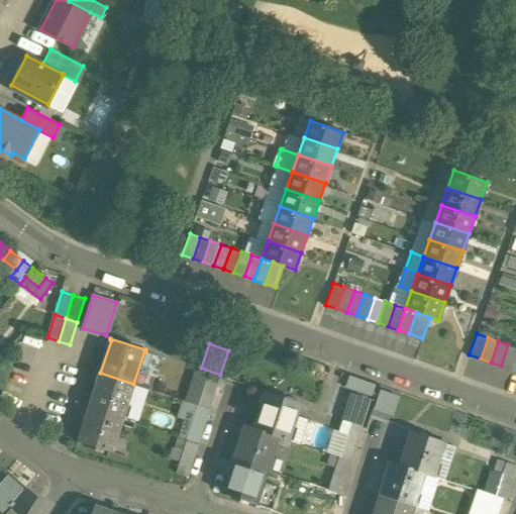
[(515,347),(508,344),(501,366),(511,370),(515,355),(515,347)]
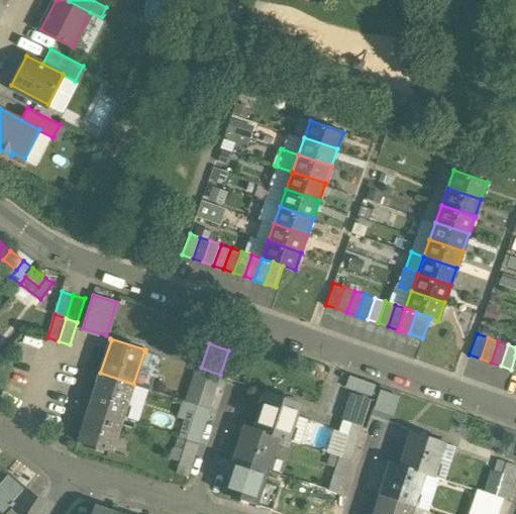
[(220,375),(201,368),(197,379),(205,382),(216,385),(220,375)]
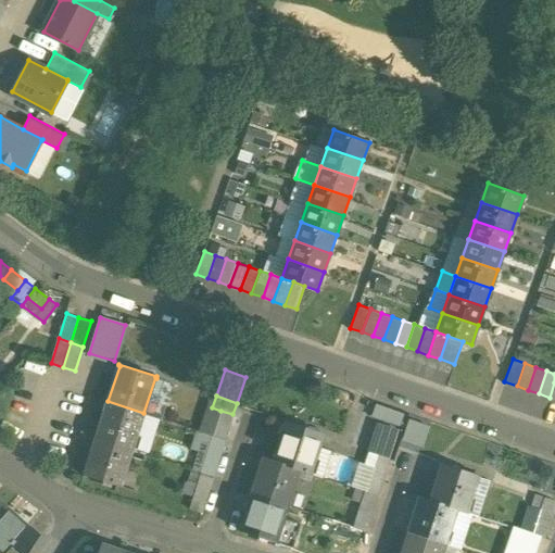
[(143,413),(108,401),(97,437),(133,448),(143,413)]
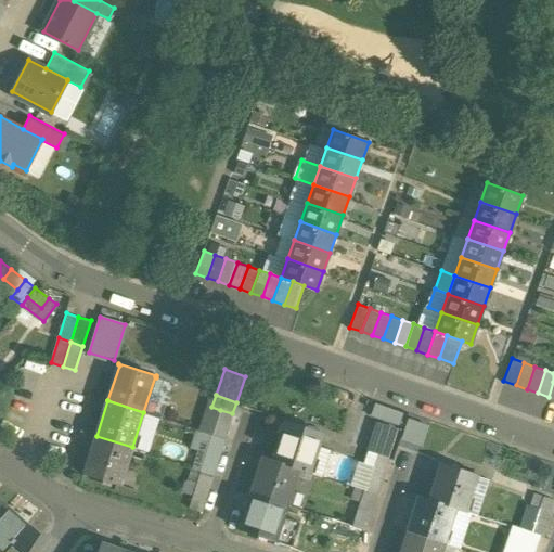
[(232,413),(220,410),(213,434),(224,437),(232,413)]
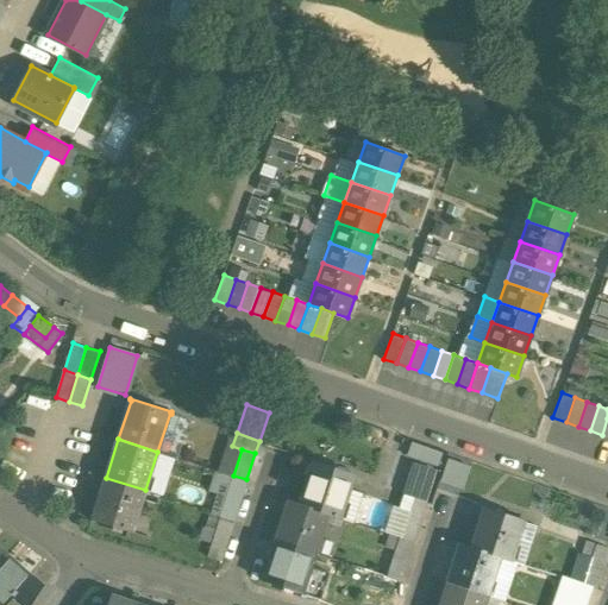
[(449,455),(443,480),(467,485),(471,460),(449,455)]
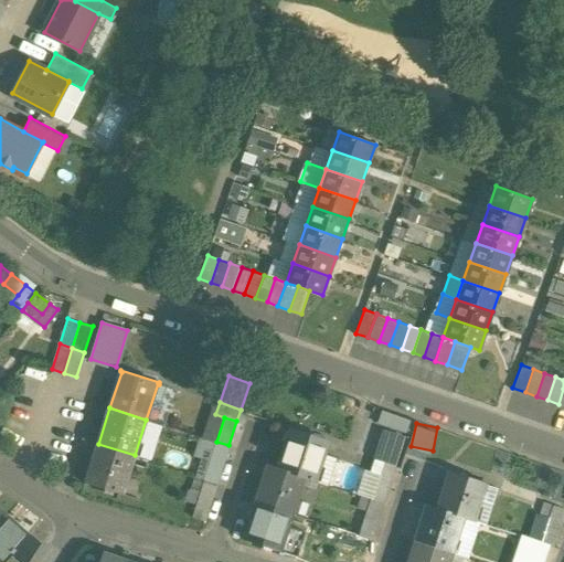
[(375,457),(397,465),(406,435),(385,428),(375,457)]
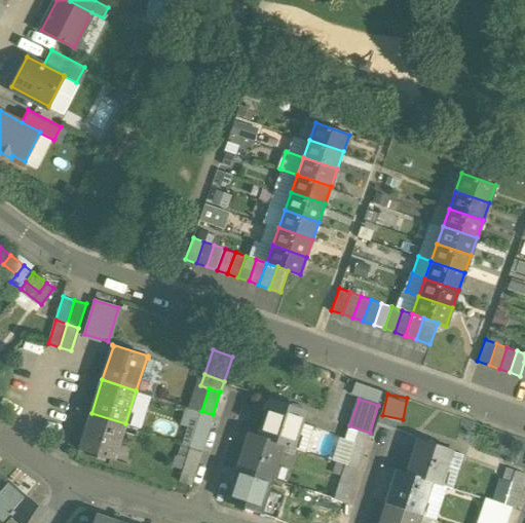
[(306,411),(270,400),(270,401),(271,401),(260,435),(284,443),(284,444),(293,447),(301,421),(304,412),(306,412),(306,411)]
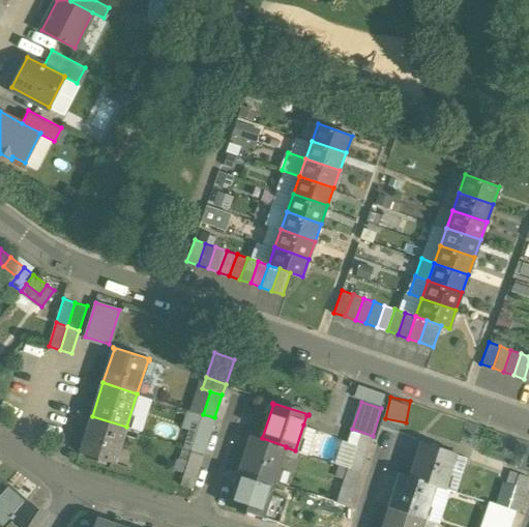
[(203,414),(195,411),(190,422),(200,426),(211,430),(214,417),(203,414)]
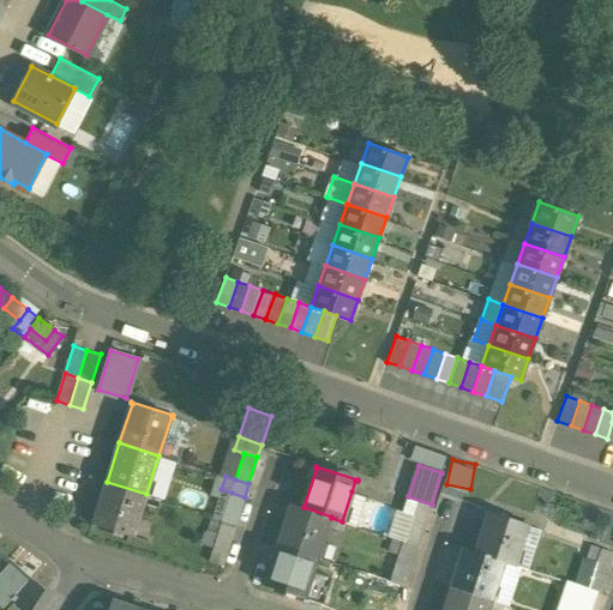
[(146,494),(107,482),(94,521),(92,521),(92,523),(134,536),(136,535),(133,535),(146,494)]
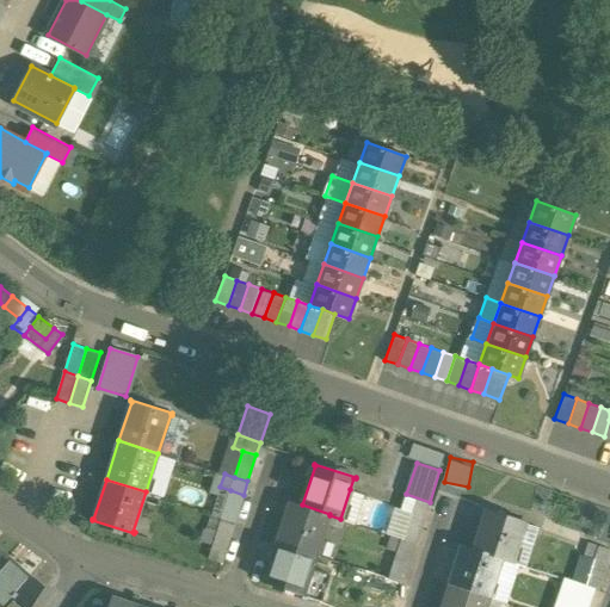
[(364,494),(350,489),(340,519),(355,524),(364,494)]
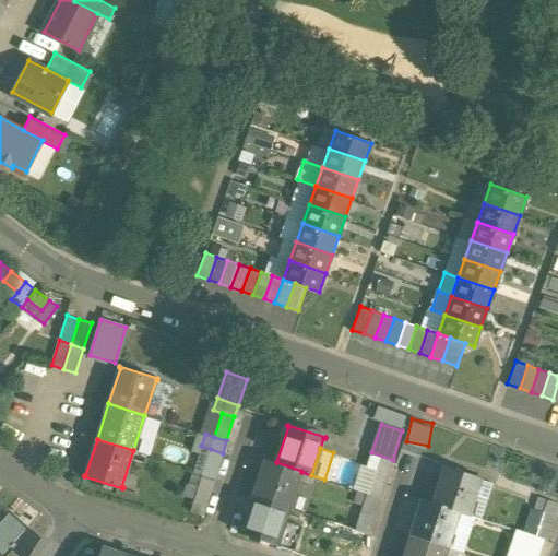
[(223,453),(211,449),(202,473),(215,476),(223,453)]
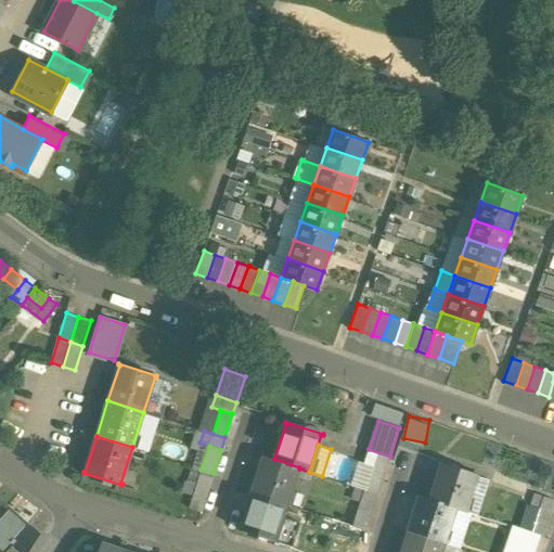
[(390,457),(369,449),(364,462),(373,464),(386,469),(390,457)]
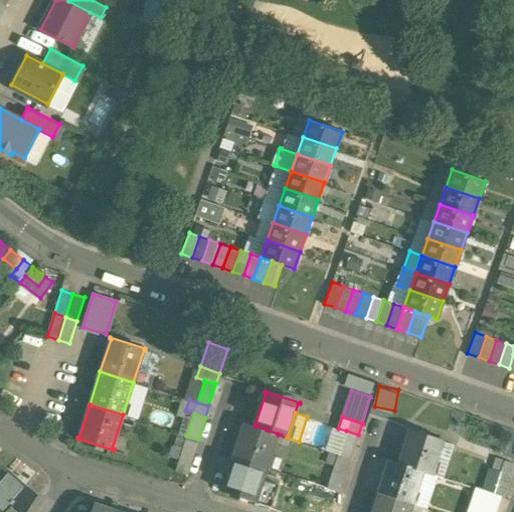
[(278,434),(254,425),(245,422),(234,456),(267,466),(278,435),(278,434)]
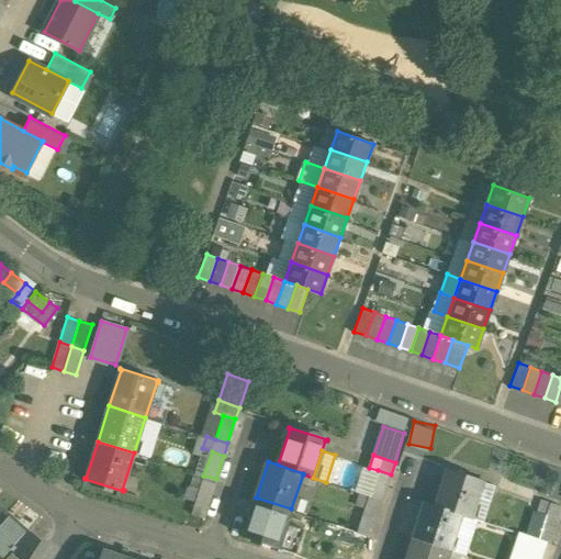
[(484,480),(448,468),(436,504),(461,513),(472,517),(484,480)]
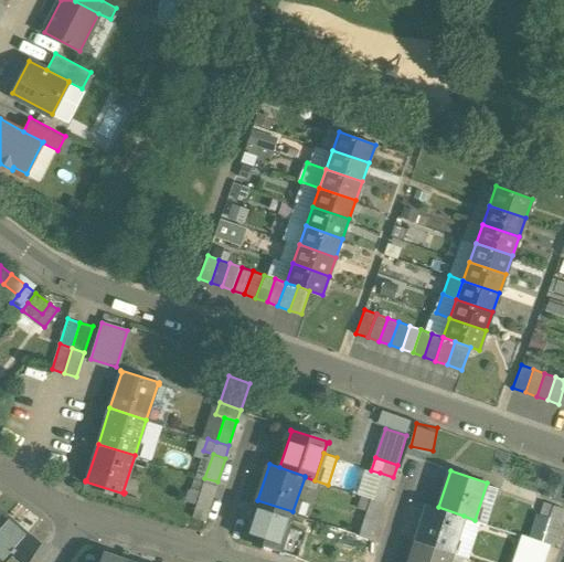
[(393,477),(380,473),(371,497),(385,501),(393,477)]
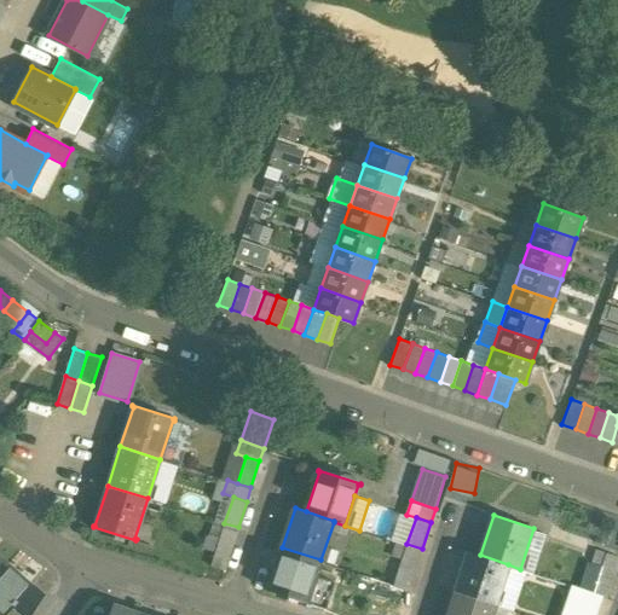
[(224,523),(214,520),(211,533),(220,537),(234,540),(238,527),(224,523)]
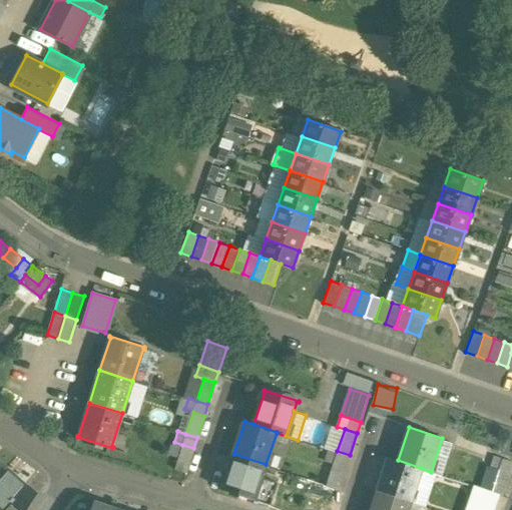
[(193,448),(182,445),(175,467),(186,470),(193,448)]
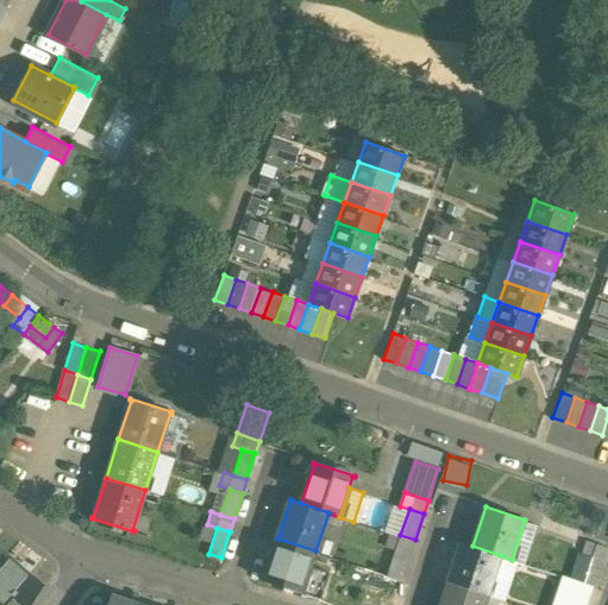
[(400,535),(392,533),(387,544),(396,548),(411,553),(415,540),(400,535)]
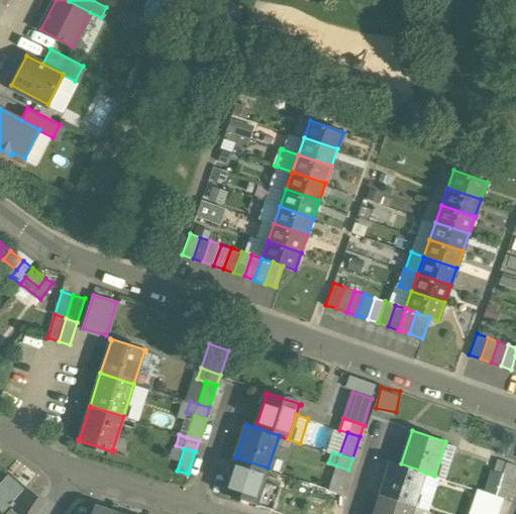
[(268,468),(235,457),(224,491),(223,490),(222,491),(258,503),(258,502),(256,501),(268,468)]
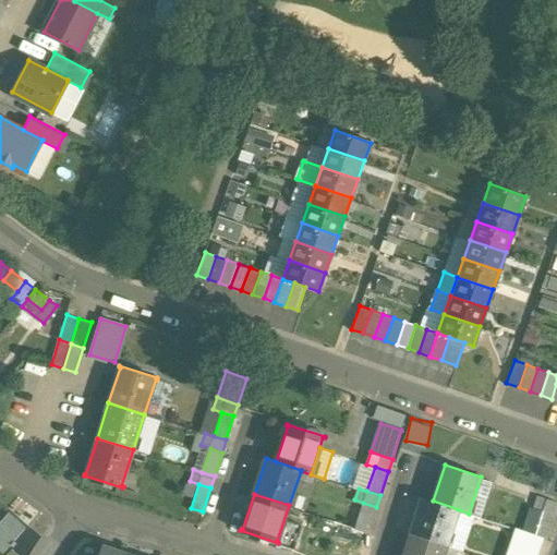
[(556,502),(537,495),(534,507),(543,510),(556,515),(556,502)]
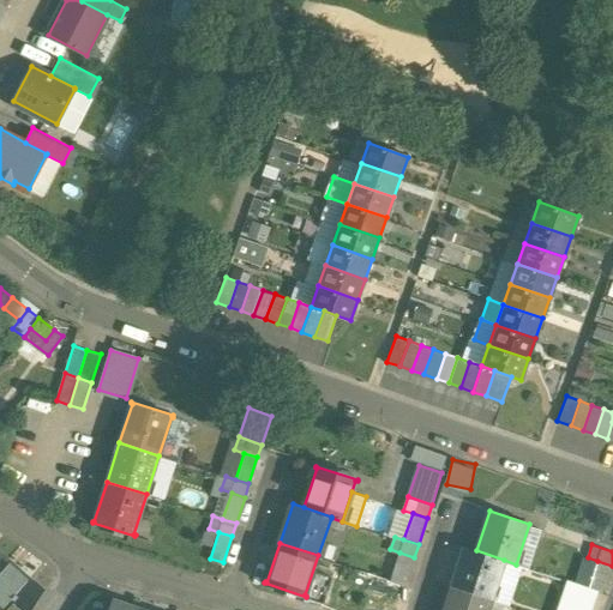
[(504,560),(476,550),(466,547),(454,586),(491,599),(504,560)]
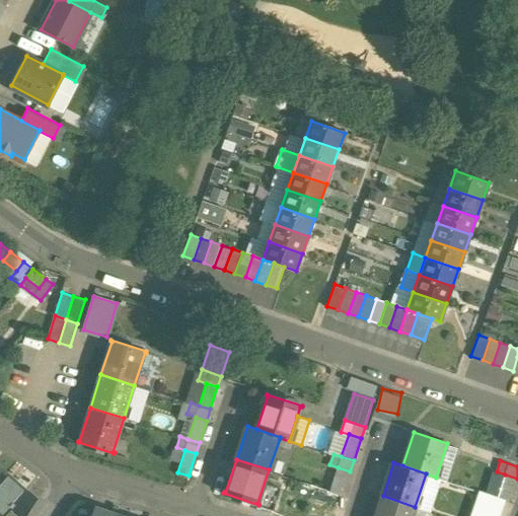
[(350,471),(338,467),(330,490),(335,492),(343,494),(350,471)]
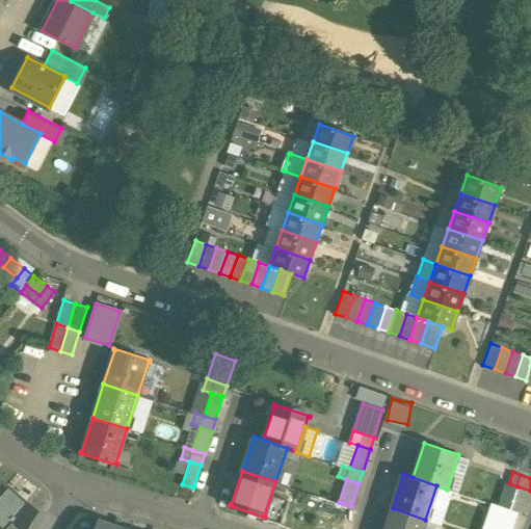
[(7,483),(0,491),(0,524),(4,528),(28,501),(27,500),(26,501),(7,483)]
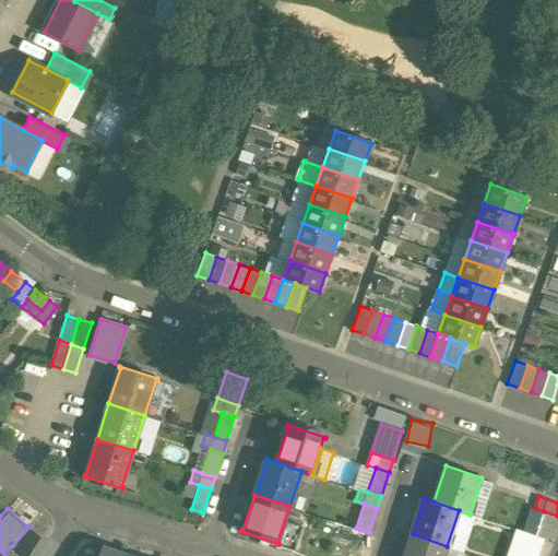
[(557,516),(544,511),(536,535),(545,539),(549,540),(557,516)]
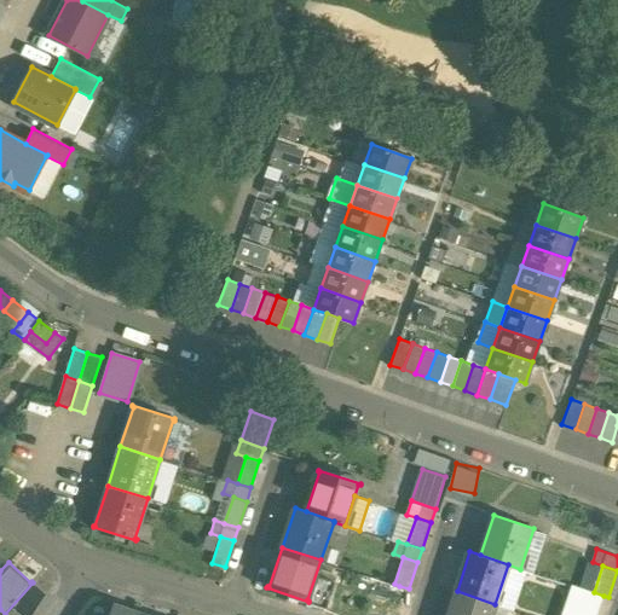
[(394,584),(376,579),(371,591),(381,595),(394,599),(399,586),(394,584)]
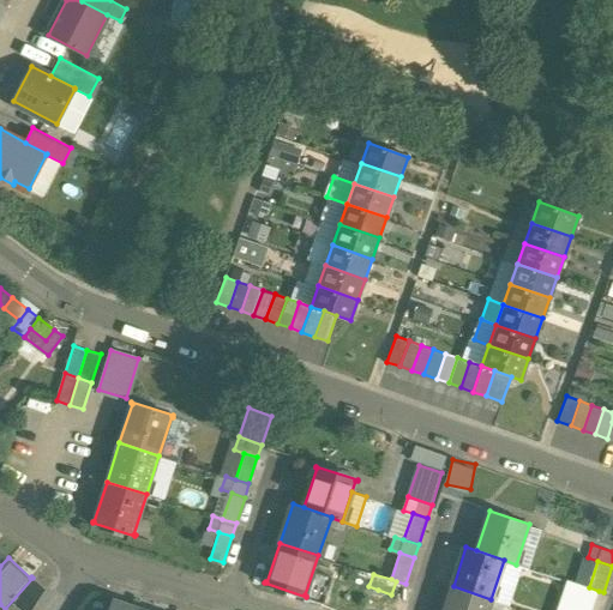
[(589,587),(566,580),(557,609),(592,609),(599,591),(589,587)]
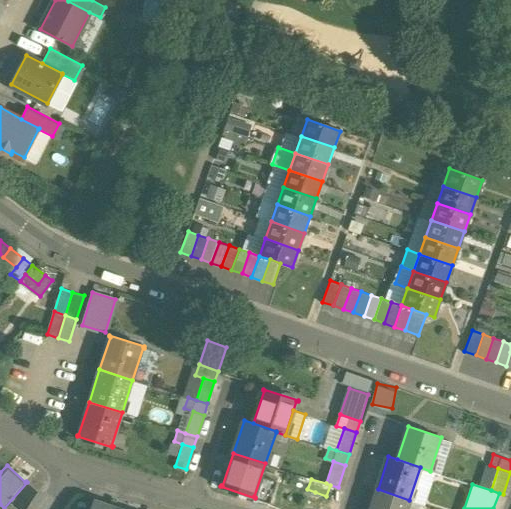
[(406,508),(409,500),(378,489),(371,508),(406,508)]
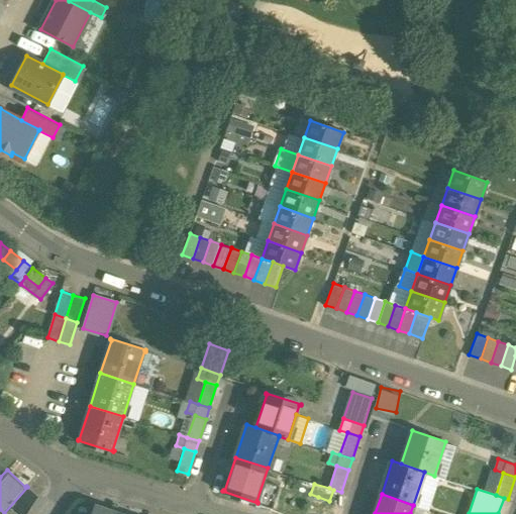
[(324,513),(329,501),(318,497),(311,513),(324,513)]
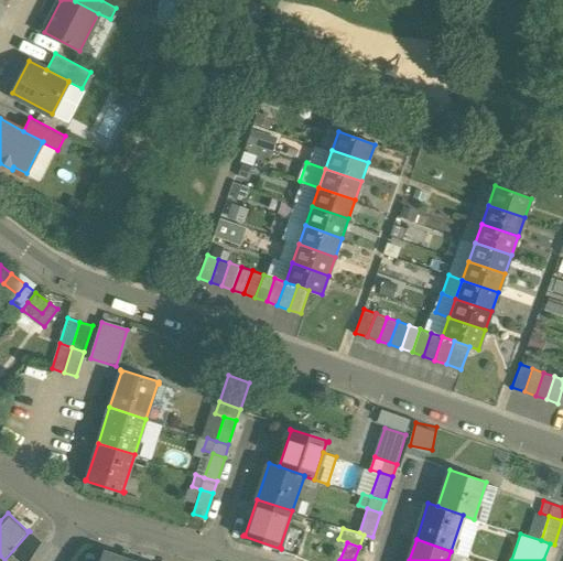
[(130,560),(131,560),(104,552),(104,551),(103,550),(99,560),(130,560)]
